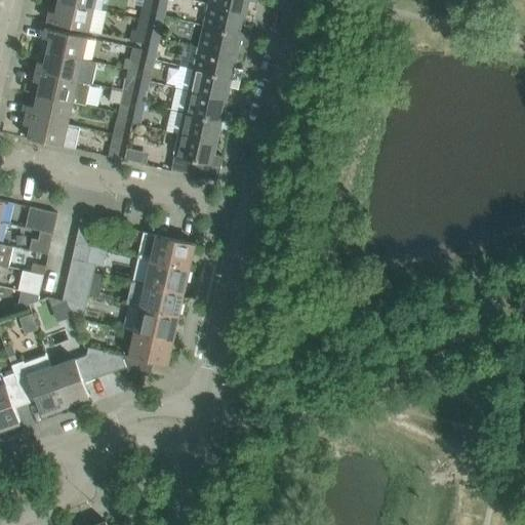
[(58,0),(58,1),(93,8),(95,0),(58,0)]
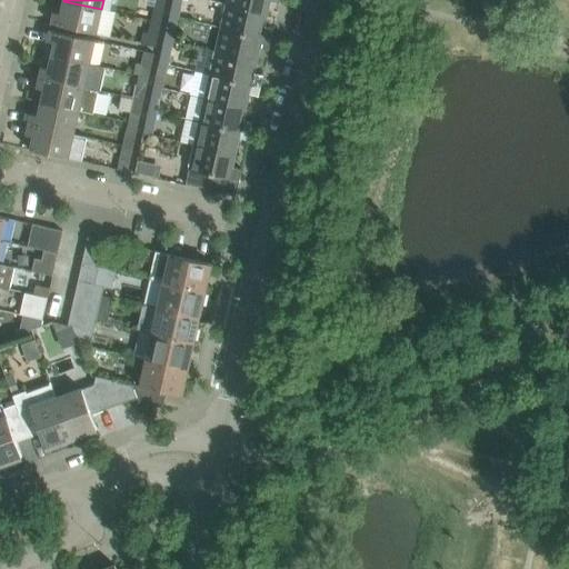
[(163,12),(166,0),(156,0),(155,10),(163,12)]
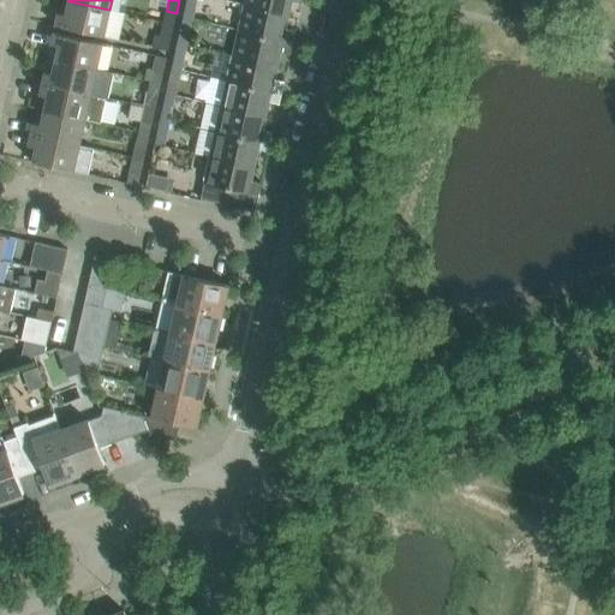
[(245,0),(244,5),(288,15),(292,1),(302,4),(302,0),(245,0)]
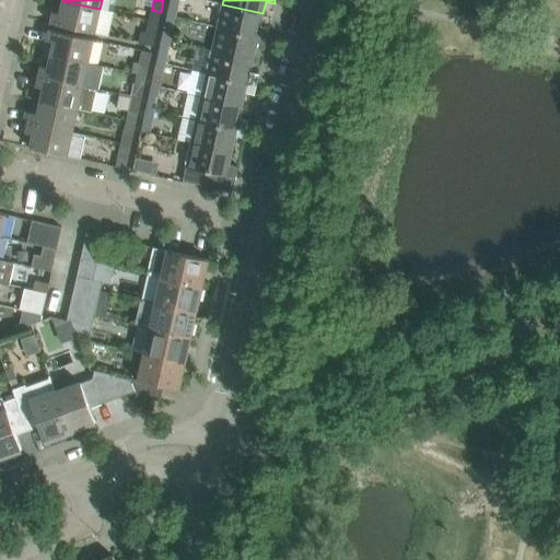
[(95,33),(100,9),(62,1),(60,13),(53,12),(50,23),(95,33)]
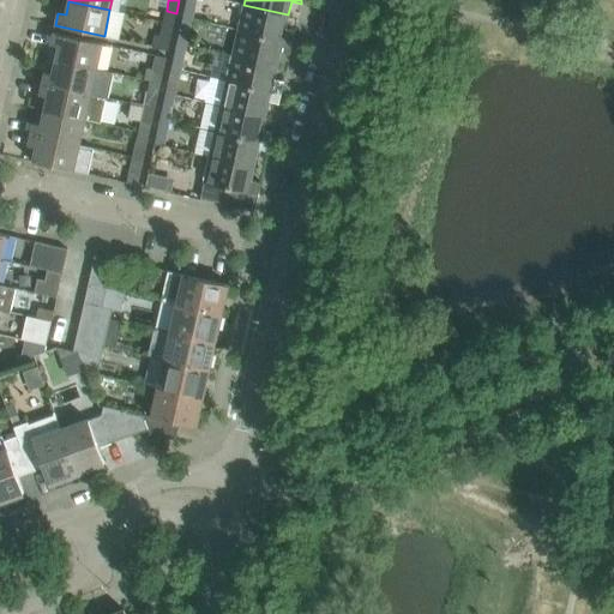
[(186,4),(182,18),(193,19),(196,6),(186,4)]
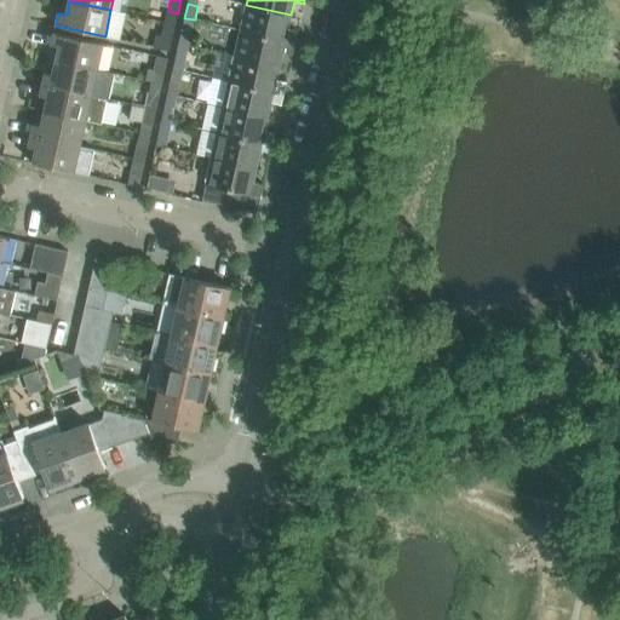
[(288,29),(291,15),(246,5),(240,30),(296,42),(298,30),(288,29)]
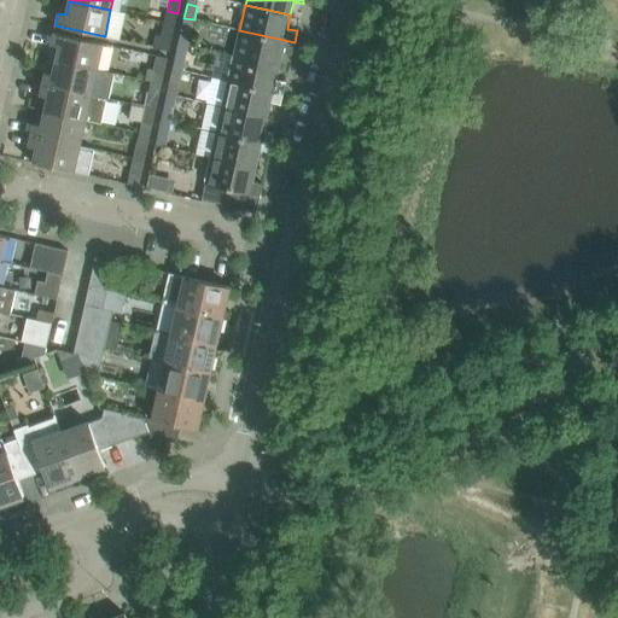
[(191,34),(194,19),(184,18),(181,31),(191,34)]
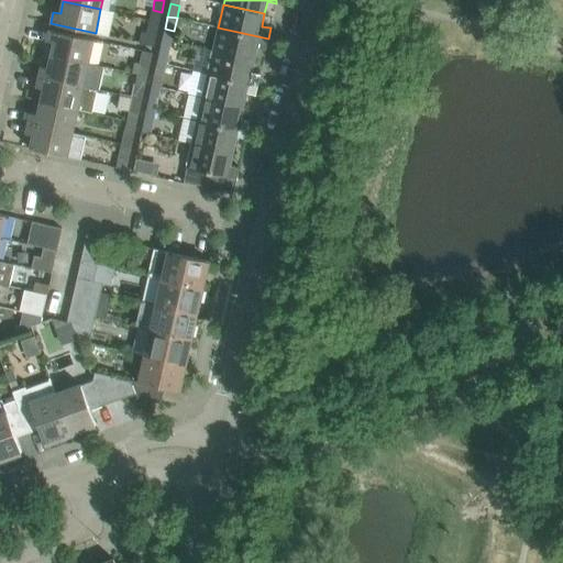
[(218,28),(213,51),(254,59),(256,47),(266,50),(268,39),(218,28)]
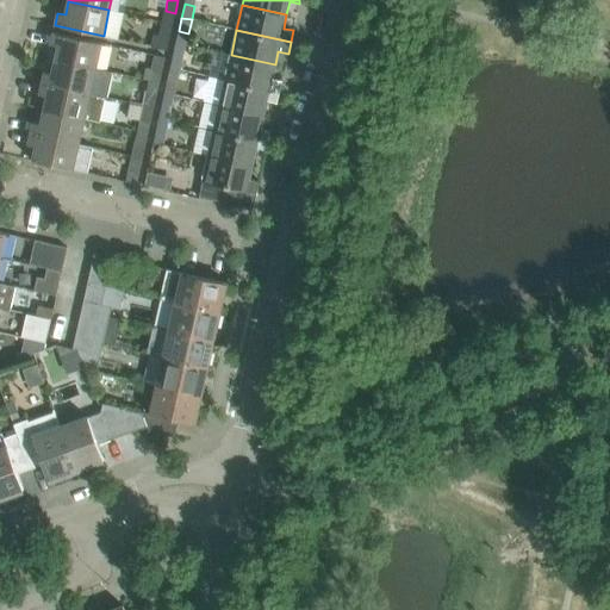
[(58,45),(55,60),(95,69),(101,43),(54,32),(51,44),(58,45)]
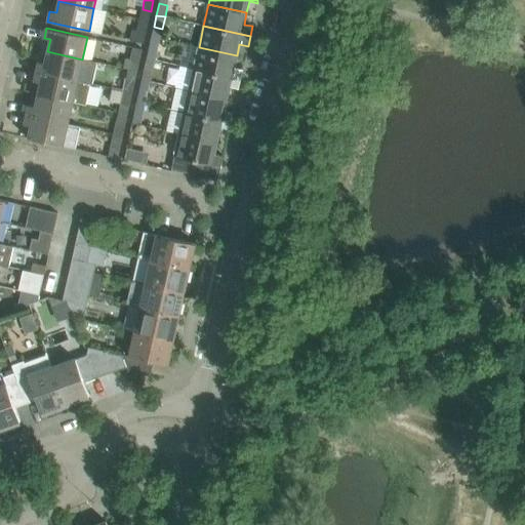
[(144,43),(147,31),(138,29),(137,31),(132,30),(130,40),(144,43)]
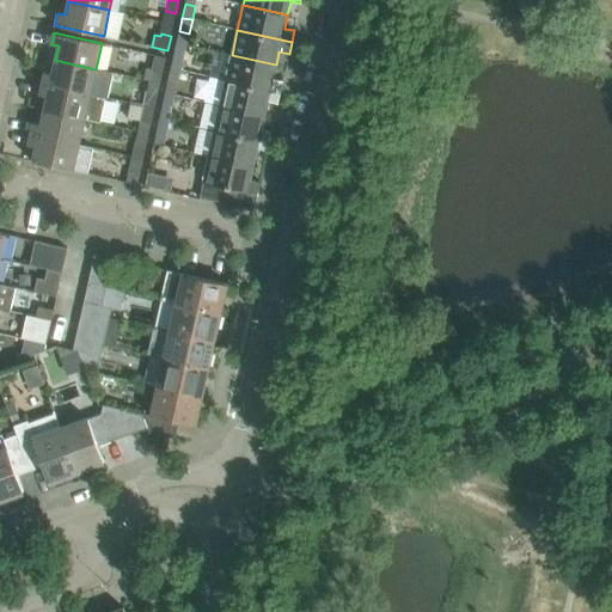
[(175,54),(171,68),(181,71),(184,56),(175,54)]
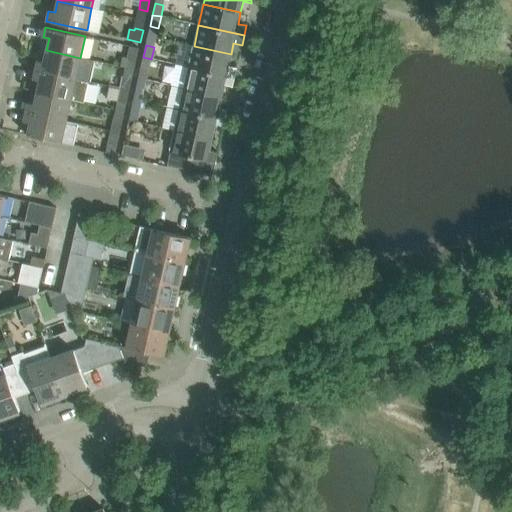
[(139,48),(131,46),(128,58),(136,60),(139,48)]
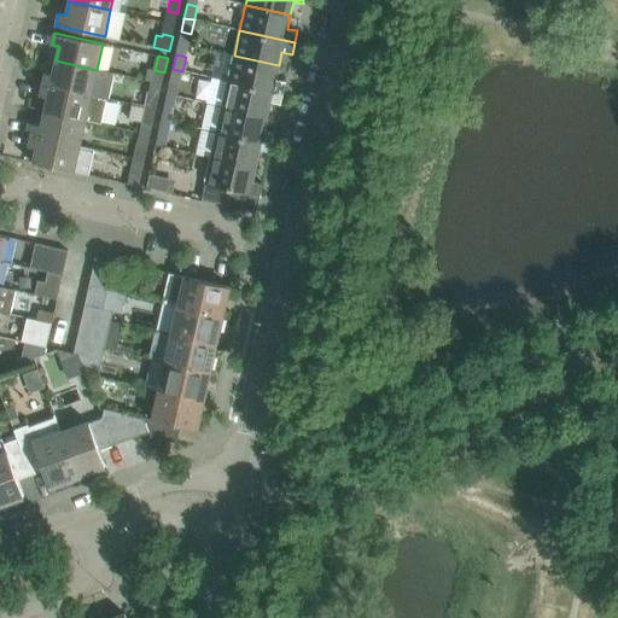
[(275,80),(279,65),(234,56),(228,81),(283,93),(286,82),(275,80)]
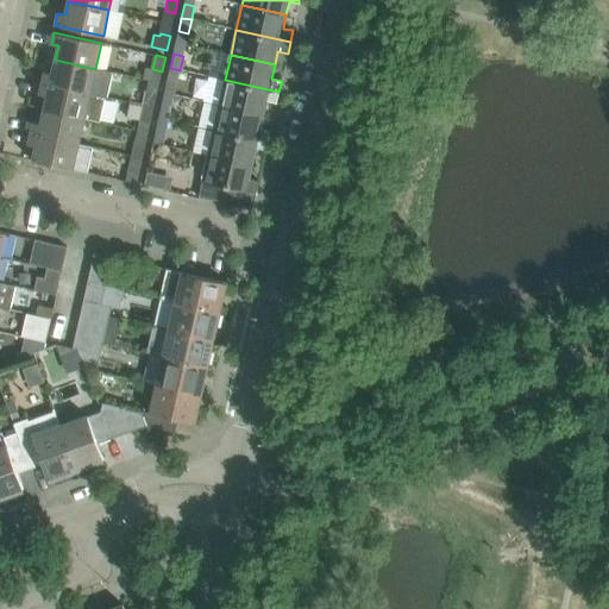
[(44,71),(42,83),(90,94),(95,69),(55,60),(52,74),(44,71)]
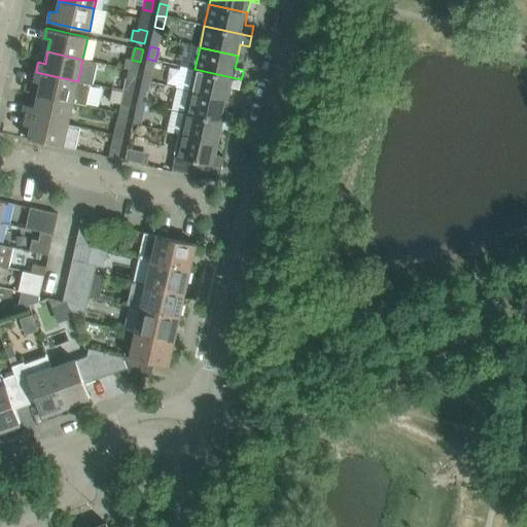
[(147,59),(142,78),(151,80),(155,61),(147,59)]
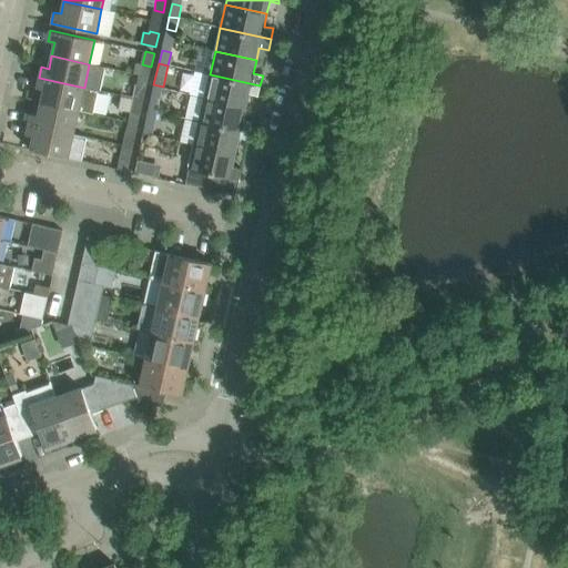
[(210,74),(204,98),(245,107),(249,94),(257,97),(260,85),(210,74)]
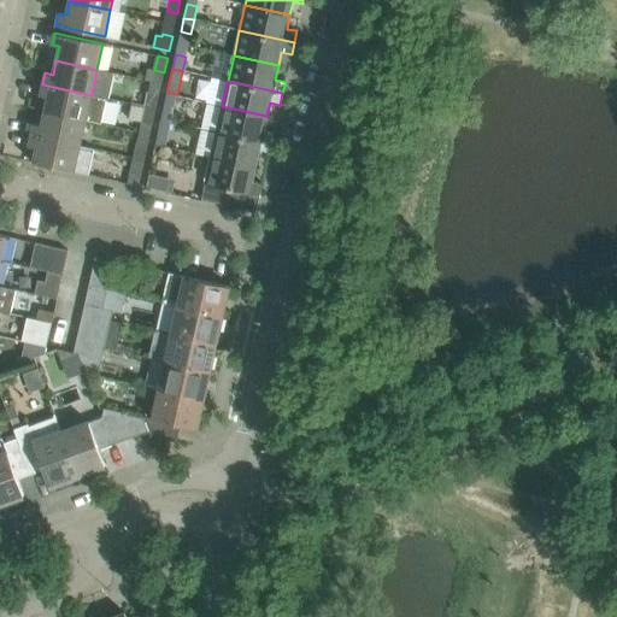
[(47,97),(45,111),(86,121),(101,124),(107,99),(92,95),(42,84),(40,95),(47,97)]
